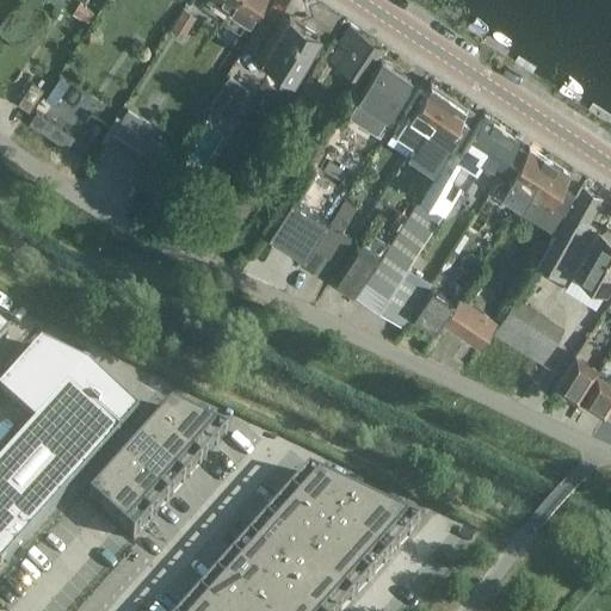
[(232,0),(226,8),(221,17),(236,28),(242,19),(246,22),(259,0),(232,0)]
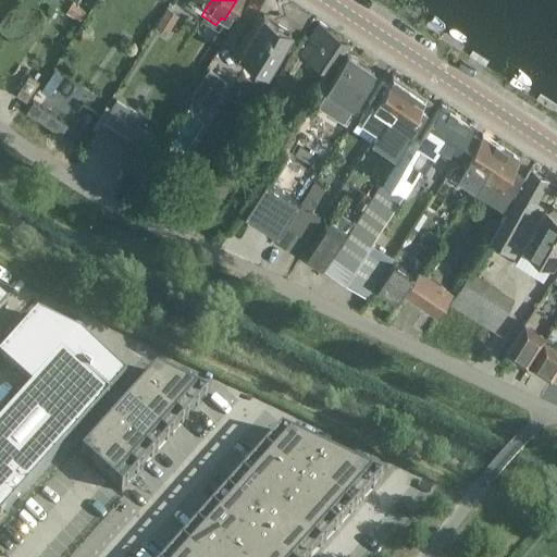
[(267,67),(291,31),(260,11),(251,25),(255,27),(239,50),(267,67)]
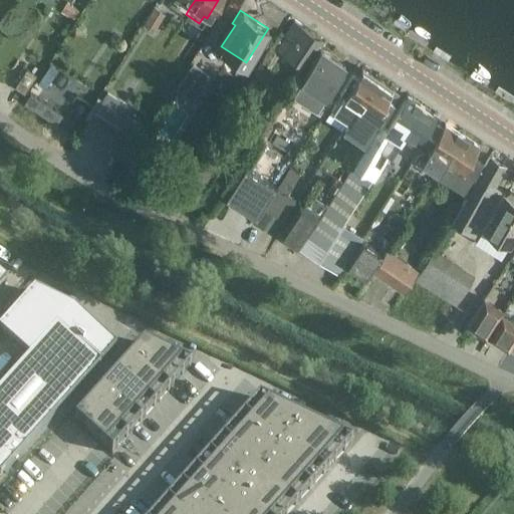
[(305,65),(322,39),(294,21),(286,33),(281,30),(261,60),(271,66),(281,49),(305,65)]
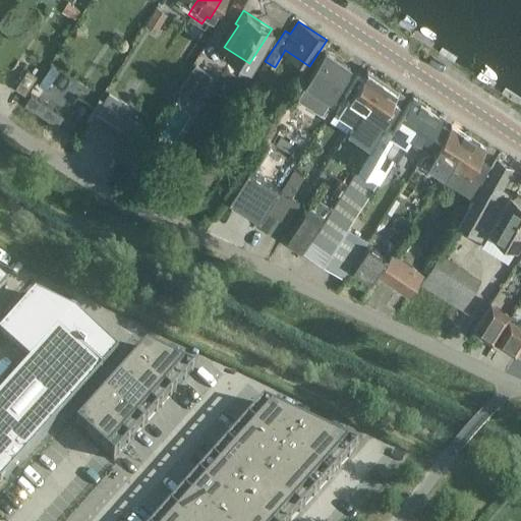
[(326,49),(303,81),(300,88),(324,104),(328,98),(350,64),(326,49)]
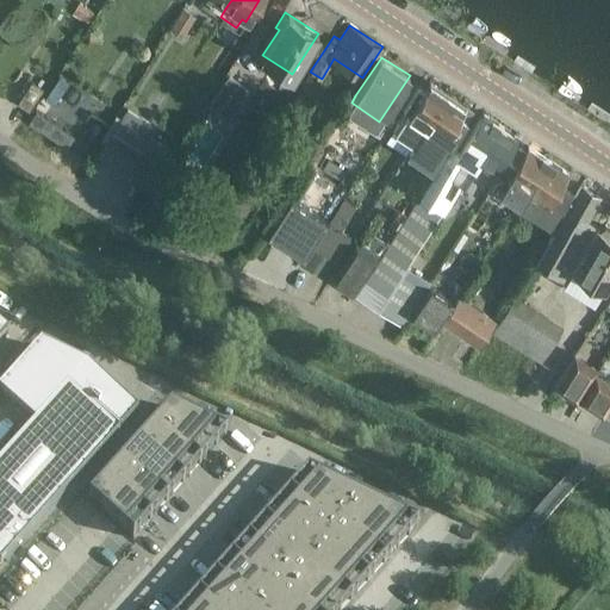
[(230,118),(249,88),(229,75),(210,105),(230,118)]
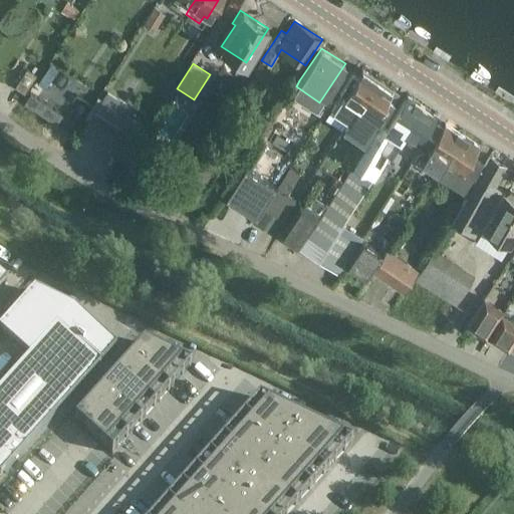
[(260,96),(273,73),(261,65),(247,88),(260,96)]
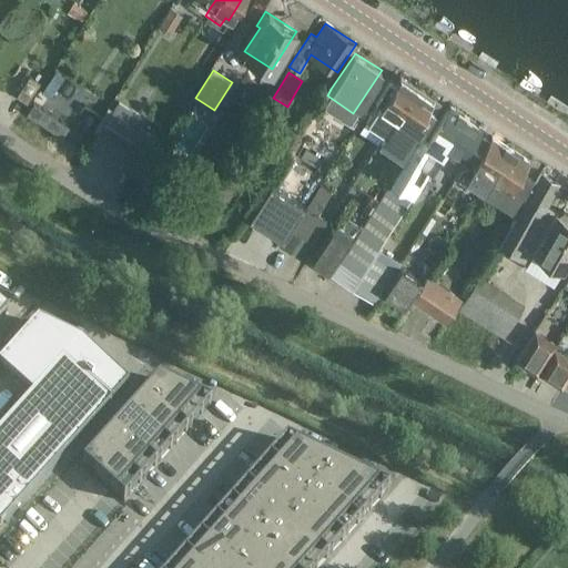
[(385,98),(379,105),(398,119),(419,88),(401,75),(391,89),(387,85),(381,95),(385,98)]
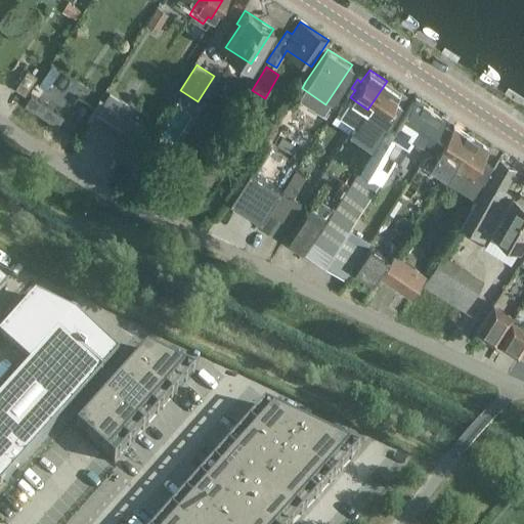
[(26,95),(38,77),(28,71),(15,89),(26,95)]
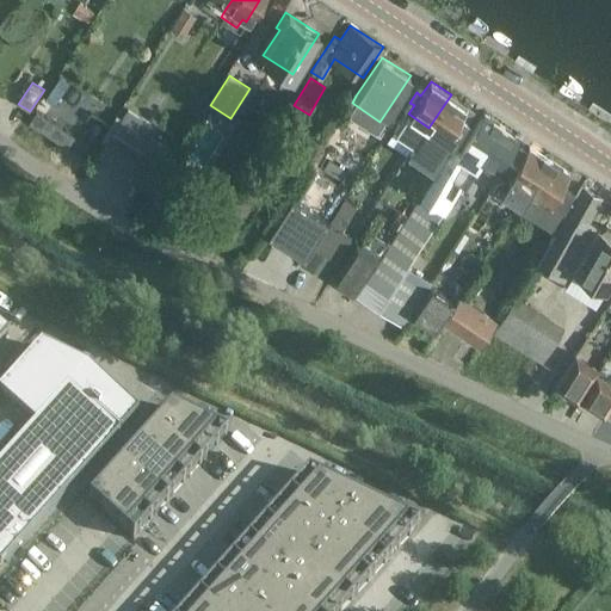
[(467,105),(451,94),(429,128),(440,135),(429,154),(443,165),(455,146),(450,143),(457,133),(450,129),(467,105)]
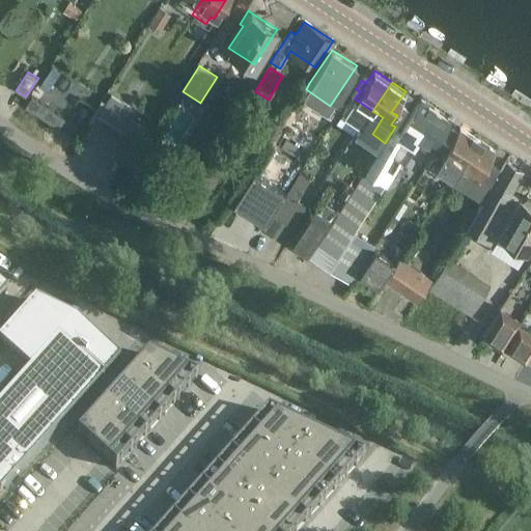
[(25,105),(60,124),(66,113),(31,94),(25,105)]
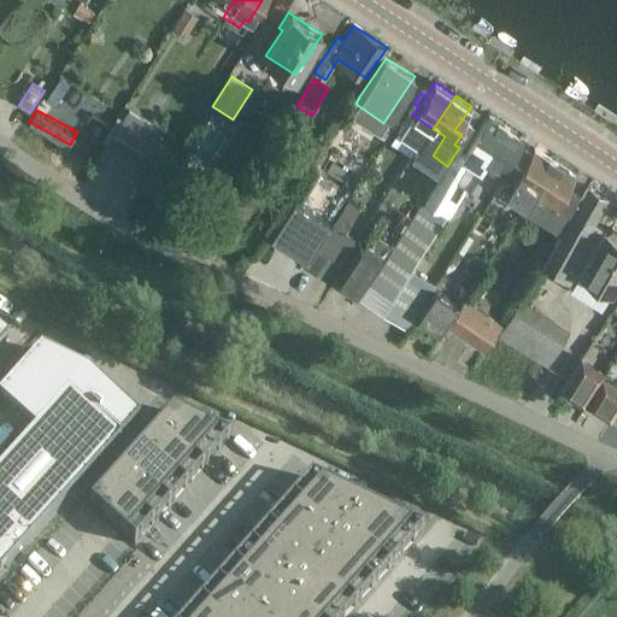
[(464,151),(459,147),(447,166),(448,166),(392,250),(381,242),(366,263),(377,270),(359,297),(381,311),(468,182),(458,176),(470,157),(482,166),(489,154),(495,159),(493,164),(497,166),(493,171),(503,178),(510,169),(505,165),(523,137),(488,115),(464,151)]
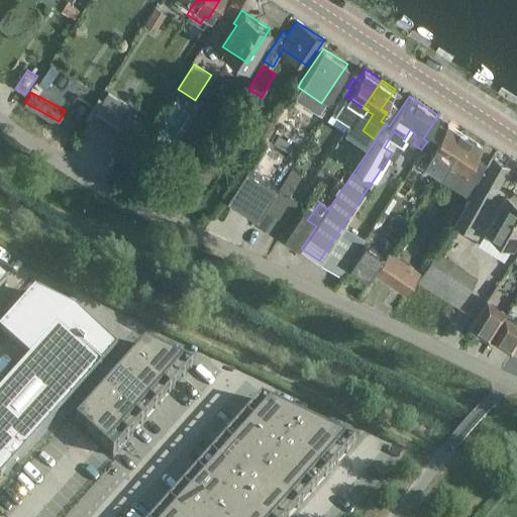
[(131,149),(145,128),(103,99),(89,120),(131,149)]
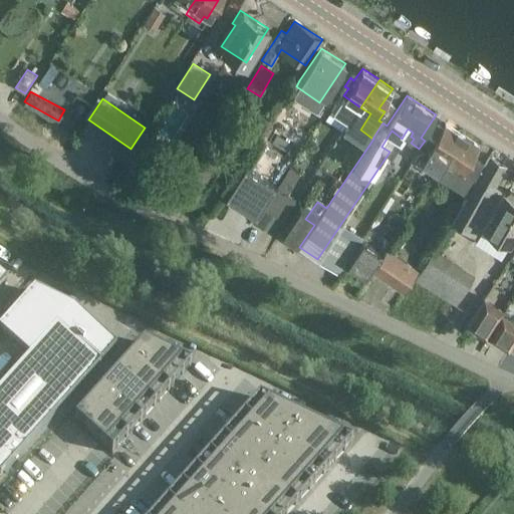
[(431,169),(437,172),(462,135),(446,123),(436,139),(432,136),(426,145),(441,154),(431,169)]
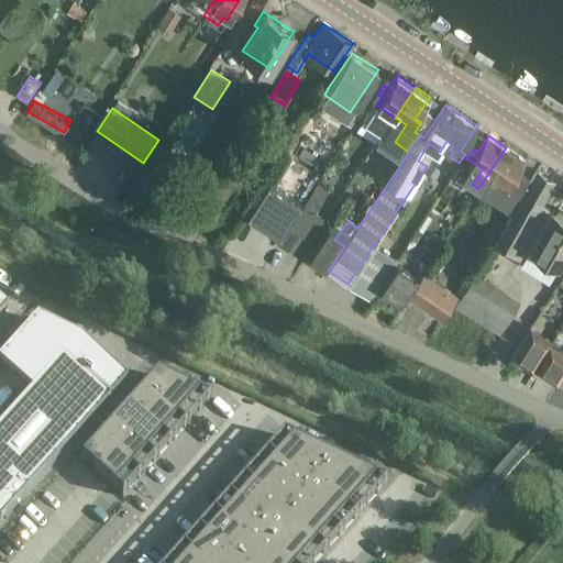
[(525,158),(506,147),(478,188),(485,192),(496,177),(511,187),(493,217),(503,223),(531,179),(517,170),(525,158)]
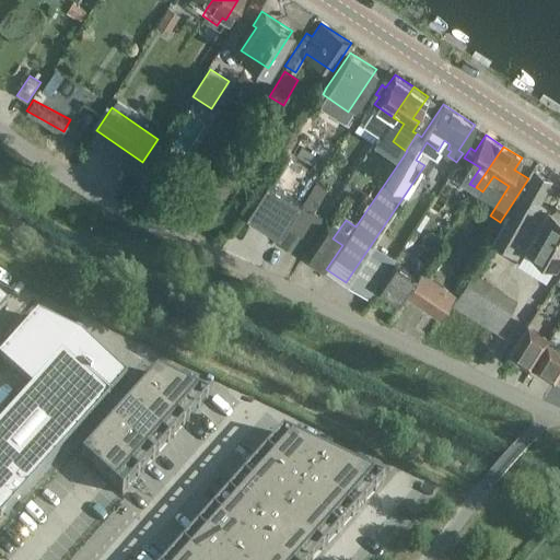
[(528,178),(500,222),(491,235),(548,272),(559,253),(559,209),(557,207),(550,210),(537,202),(551,179),(534,170),(528,178)]
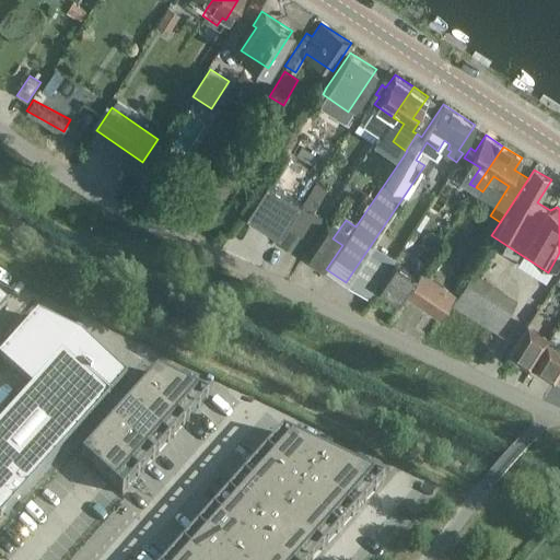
[(301,202),(266,181),(244,214),(279,236),(301,202)]
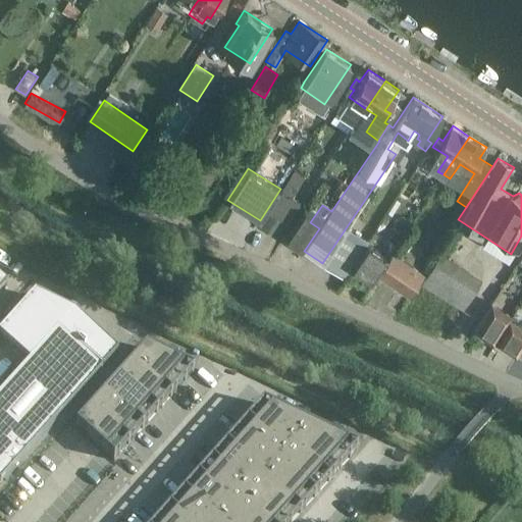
[(300,203),(281,192),(268,212),(261,222),(278,232),(284,222),(286,223),(300,203)]
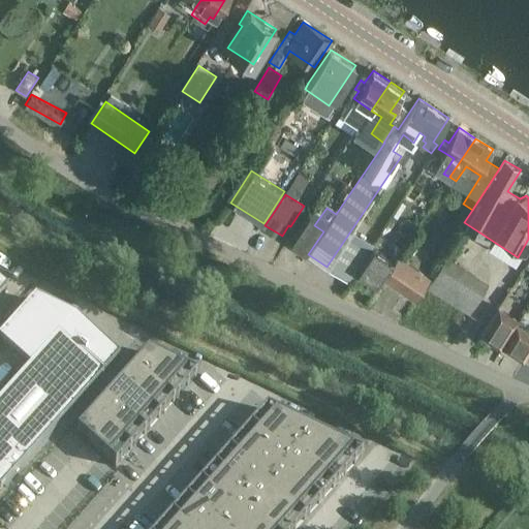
[(372,245),(365,241),(354,235),(333,269),(343,276),(341,277),(348,282),(372,245)]
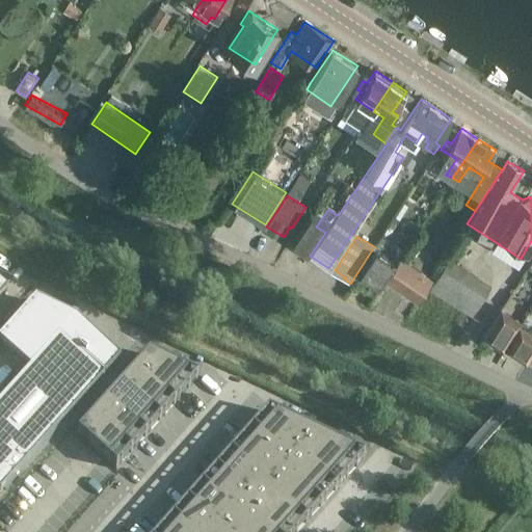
[(357,273),(378,287),(395,263),(374,248),(357,273)]
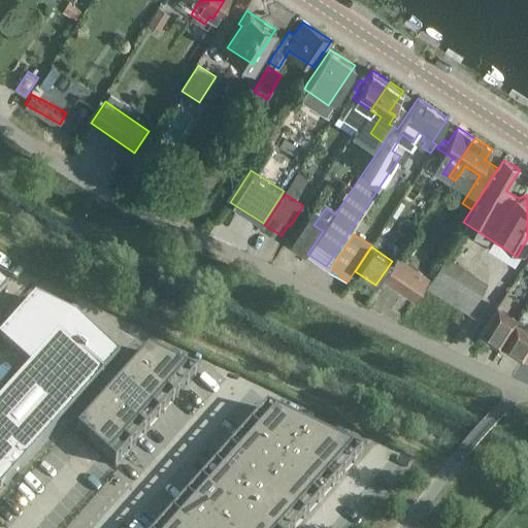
[(426,288),(428,290),(469,315),(489,282),(444,255),(438,265),(440,266),(426,288)]
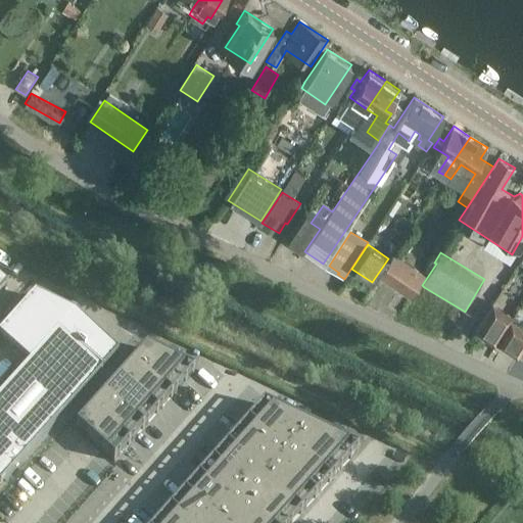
[(424,274),(393,253),(378,275),(410,296),(424,274)]
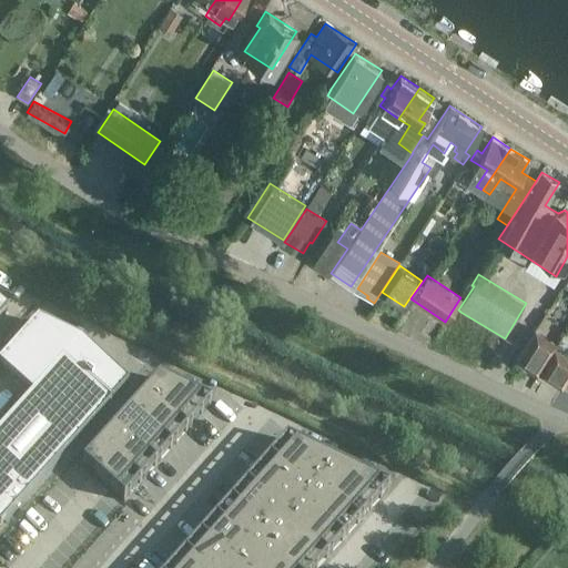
[(150,364),(155,348),(92,326),(87,342),(150,364)]
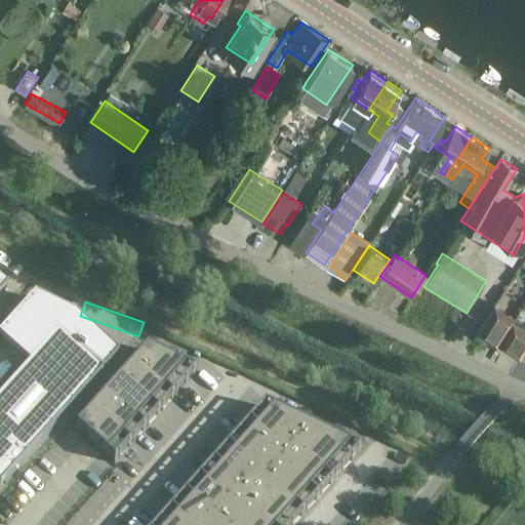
[(514,318),(494,306),(477,333),(496,346),(514,318)]
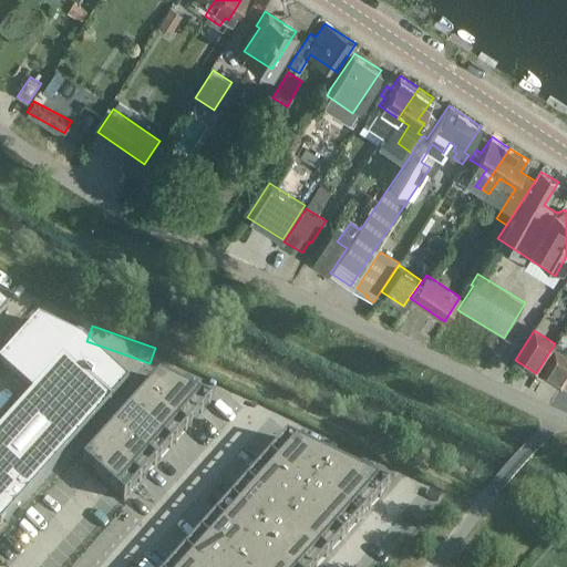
[(566,357),(553,348),(537,372),(560,387),(566,375),(566,357)]
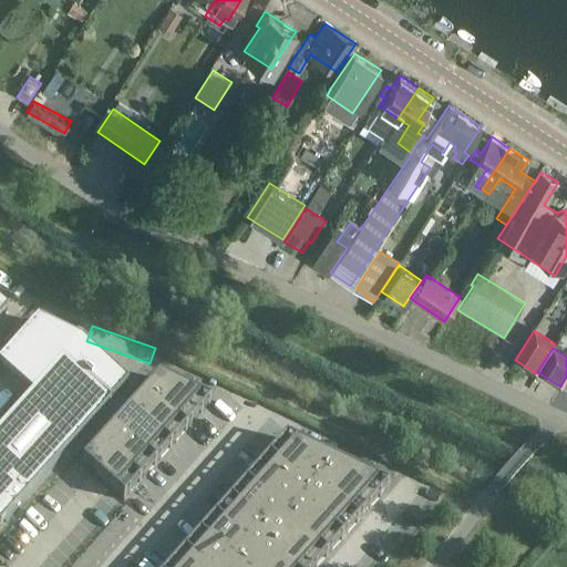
[(0,517),(6,523),(111,405),(63,362),(31,398),(38,403),(0,444),(0,517)]
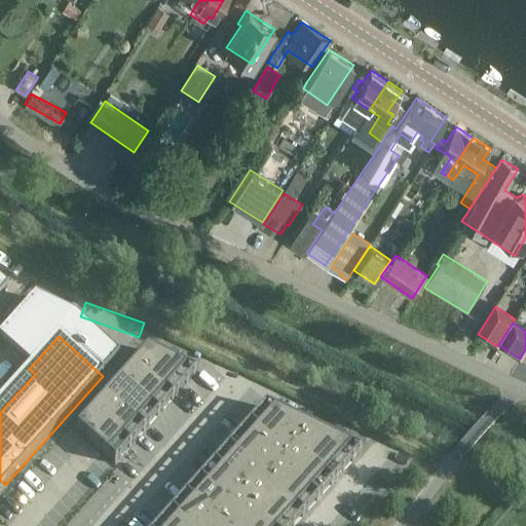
[(147,351),(135,366),(173,400),(193,377),(195,375),(147,351)]
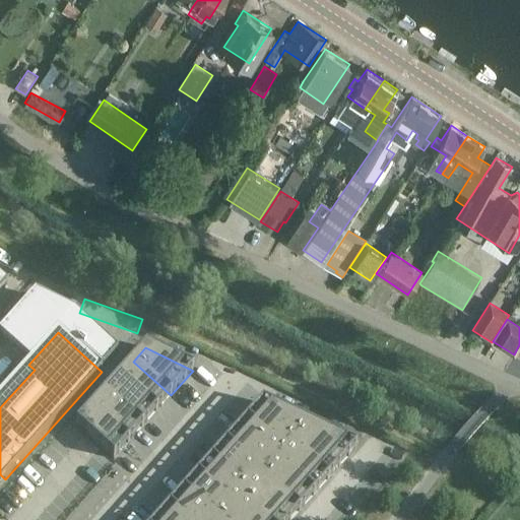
[(133,362),(119,377),(156,411),(171,395),(133,362)]
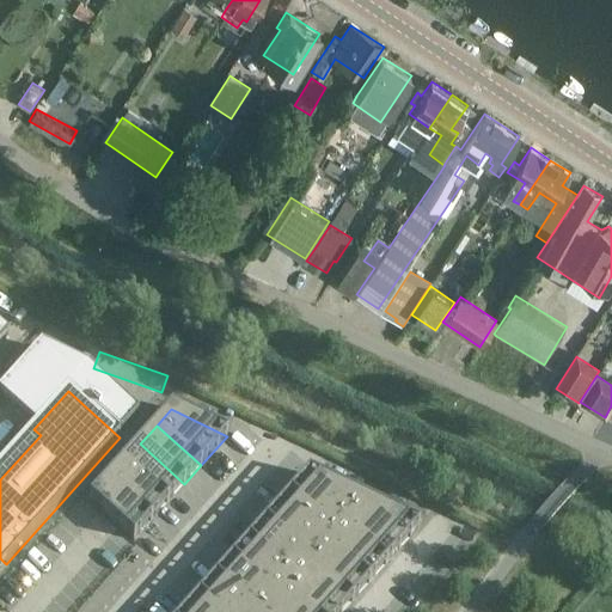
[(140,444),(123,463),(167,502),(184,484),(140,444)]
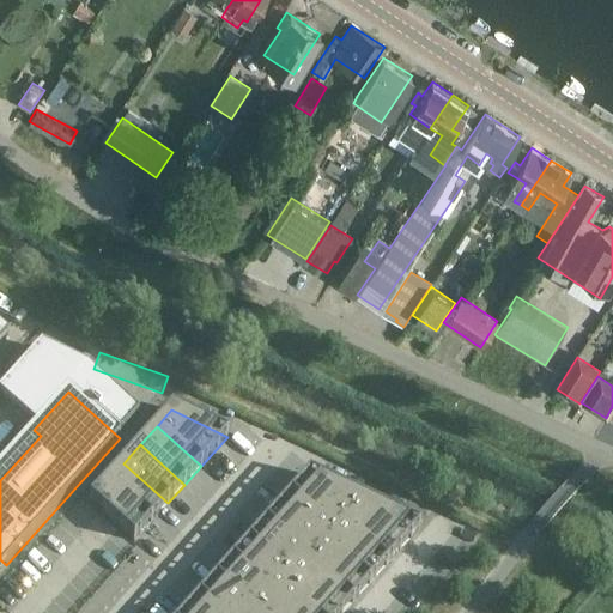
[(123,463),(107,481),(151,522),(168,503),(123,463)]
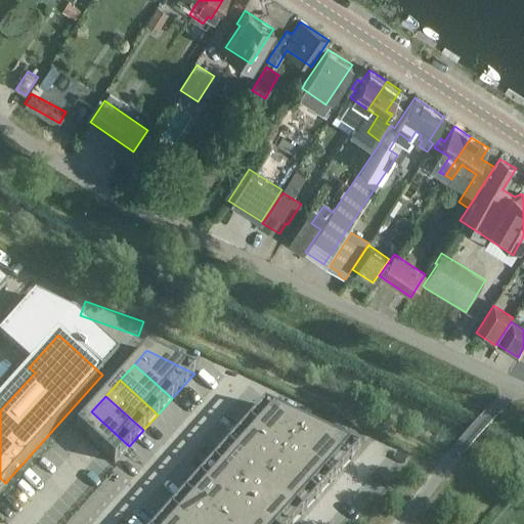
[(293,523),(302,515),(323,491),(358,451),(264,406),(261,409),(248,424),(226,447),(212,464),(199,479),(184,495),(170,511),(158,523),(293,523)]
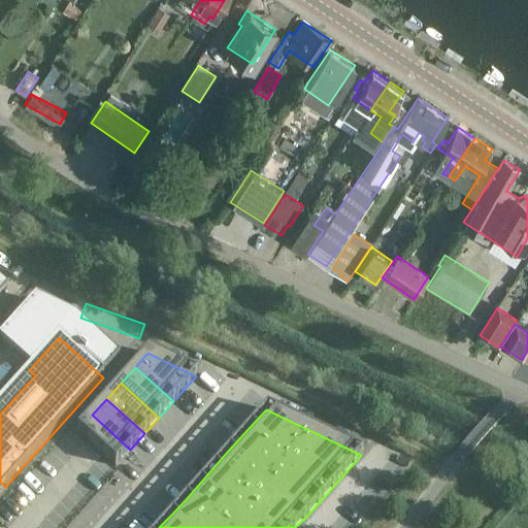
[(92,415),(76,432),(114,466),(130,450),(92,415)]
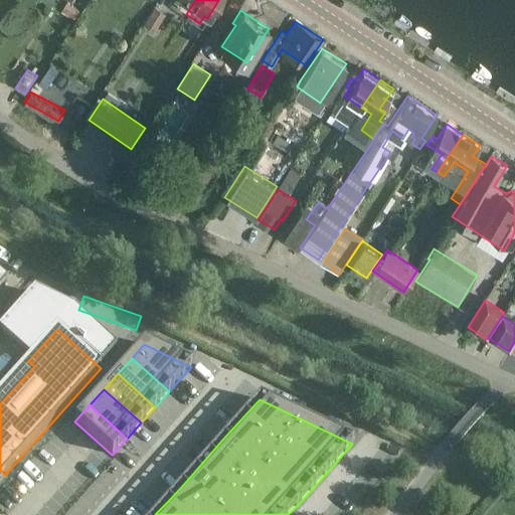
[(34,457),(2,497),(17,497),(16,514),(89,514),(94,510),(94,491),(107,491),(118,479),(128,479),(128,469),(137,458),(34,457)]
